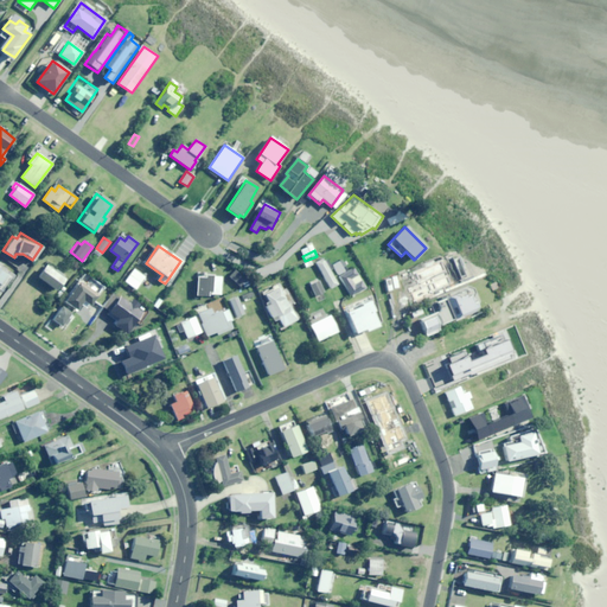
[(330,288),(338,285),(324,260),(315,263),(330,288)]
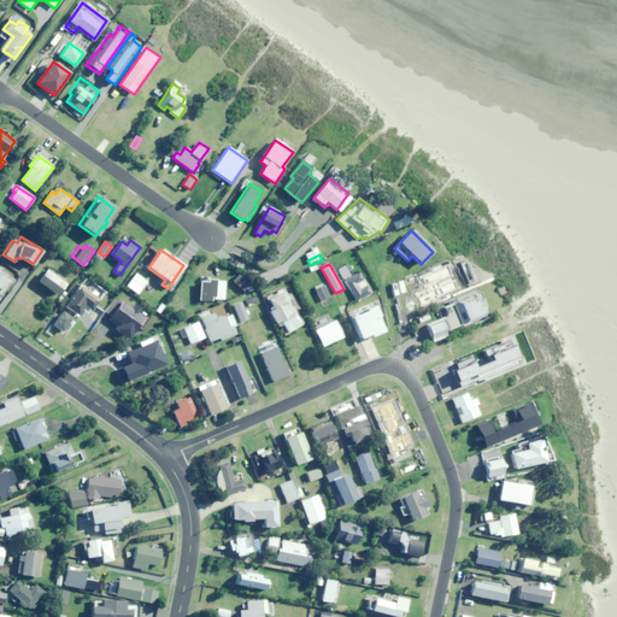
[(344,280),(350,275),(345,265),(338,269),(344,280)]
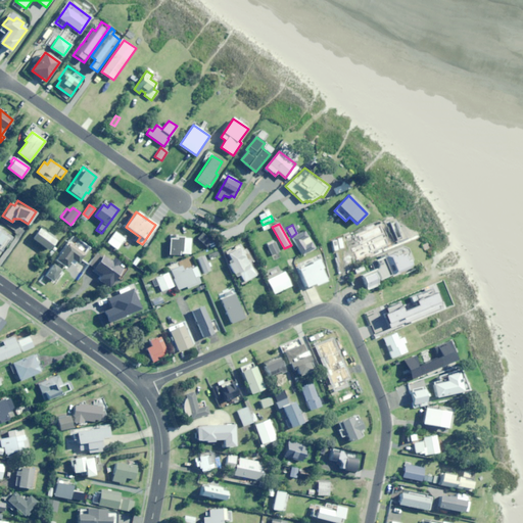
[(47,234),(49,231),(43,226),(33,238),(48,250),(56,241),(47,234)]
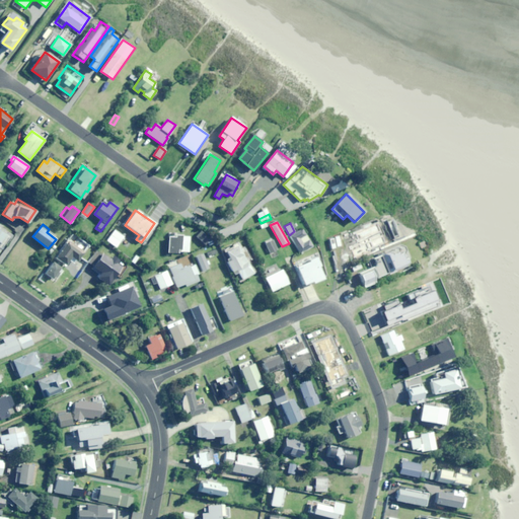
[(367,253),(382,246),(372,224),(357,230),(367,253)]
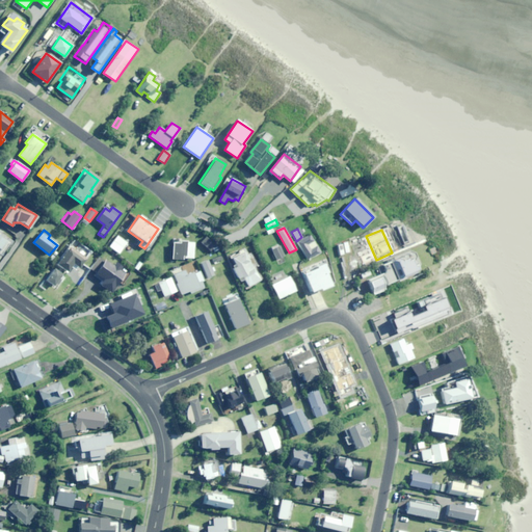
[(307,260),(320,253),(311,234),(297,241),(307,260)]
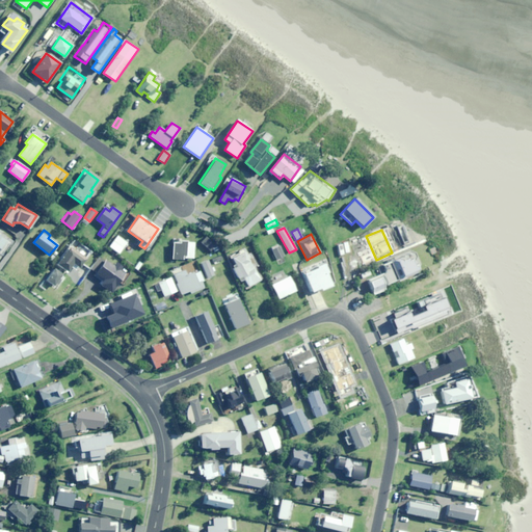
[(118,254),(127,242),(117,235),(109,246),(118,254)]
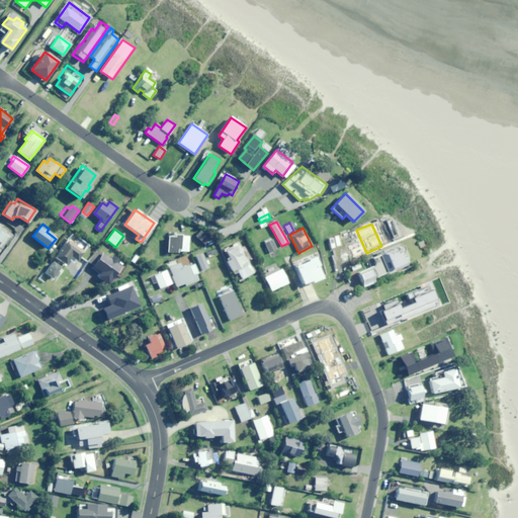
[(0,247),(1,248),(9,237),(0,230),(0,247)]
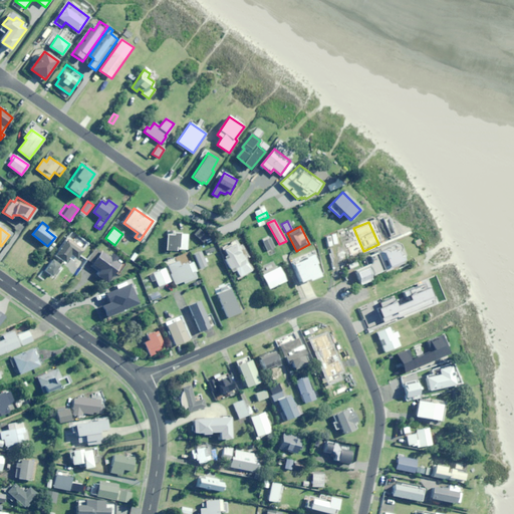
[(175,233),(173,231),(168,231),(167,250),(177,251),(177,249),(188,250),(188,234),(175,233)]
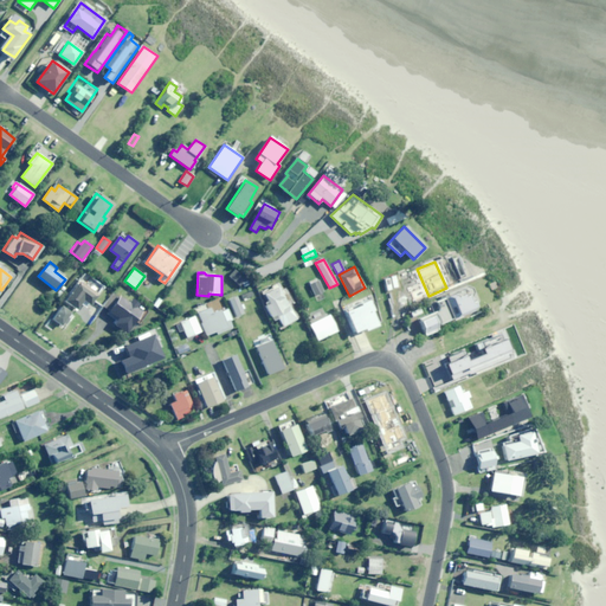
[(316,296),(324,291),(318,279),(310,284),(316,296)]
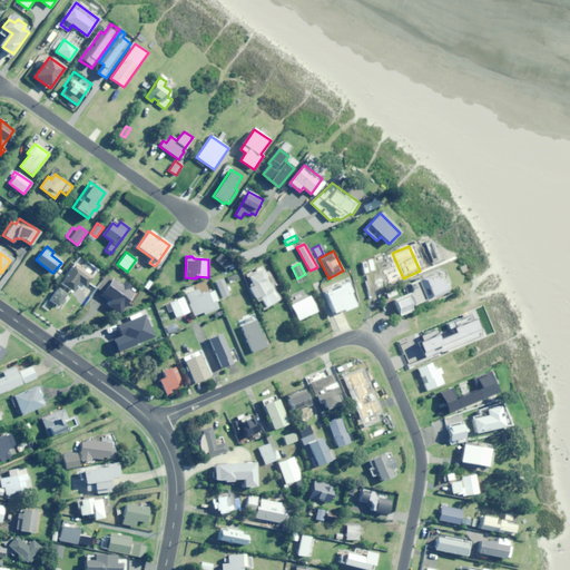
[(84,291),(92,277),(75,265),(61,283),(72,292),(77,286),(84,291)]
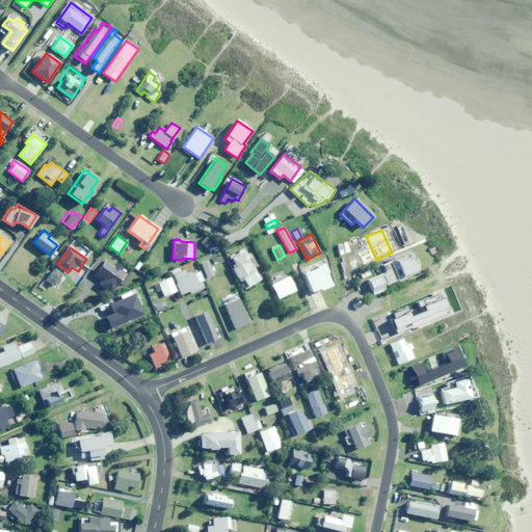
[(250,254),(248,256),(245,249),(230,258),(234,265),(231,267),(237,278),(241,276),(246,287),(262,278),(255,267),(257,265),(250,254)]
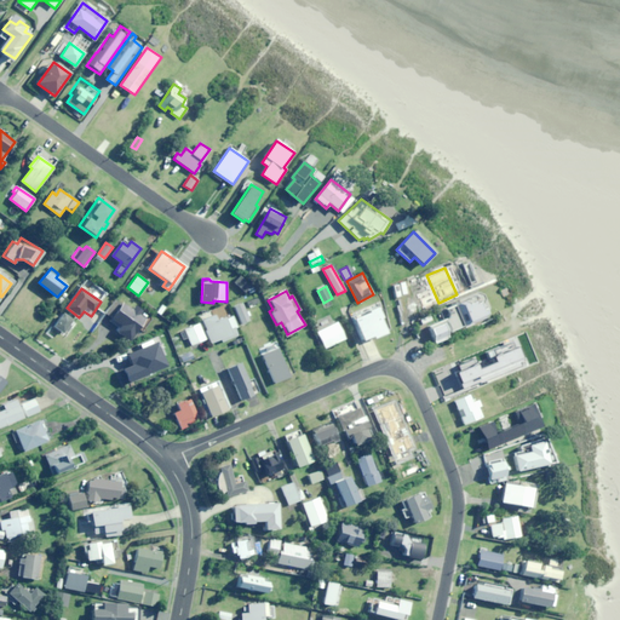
[(449,317),(442,320),(447,333),(486,317),(477,297),(446,309),(449,317)]
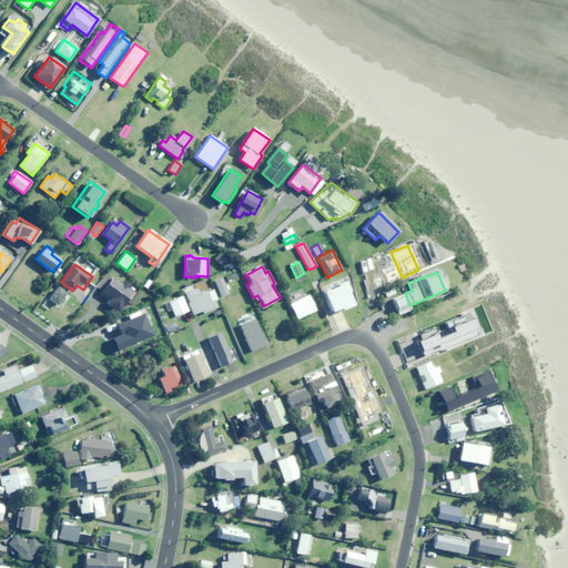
[(122,280),(120,283),(108,274),(98,288),(111,298),(108,303),(119,312),(133,292),(128,288),(130,285),(122,280)]
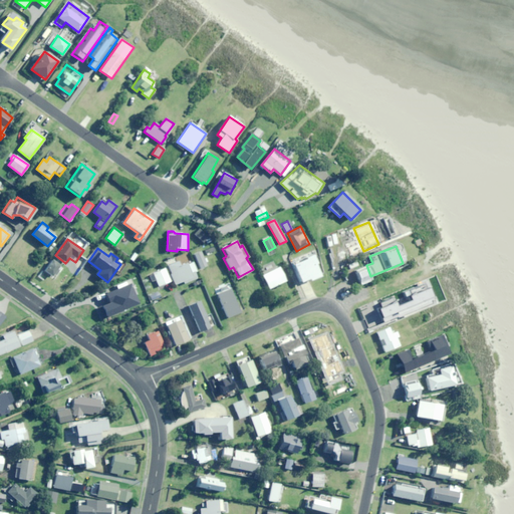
[(200,268),(207,265),(202,252),(195,255),(200,268)]
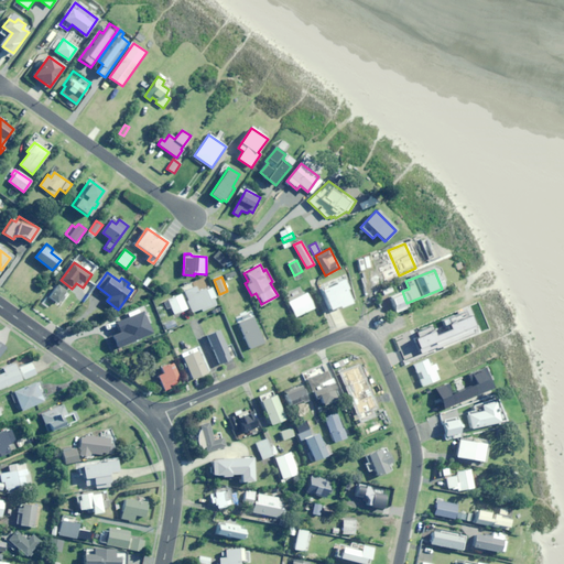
[(346,288),(348,288),(344,279),(334,282),(335,284),(321,290),(328,310),(338,306),(339,308),(353,303),(346,288)]
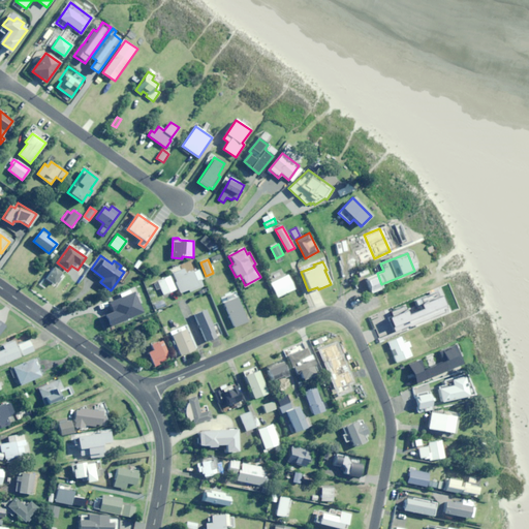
[(55,284),(62,274),(54,268),(47,279),(55,284)]
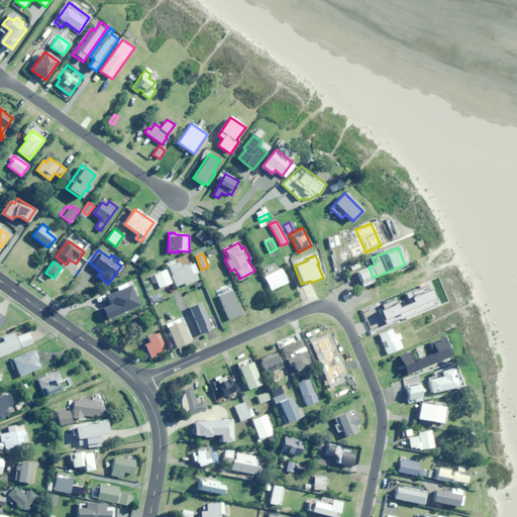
[(181,267),(179,263),(174,262),(168,264),(170,269),(169,269),(176,287),(184,283),(185,286),(200,279),(193,263),(188,266),(181,267)]
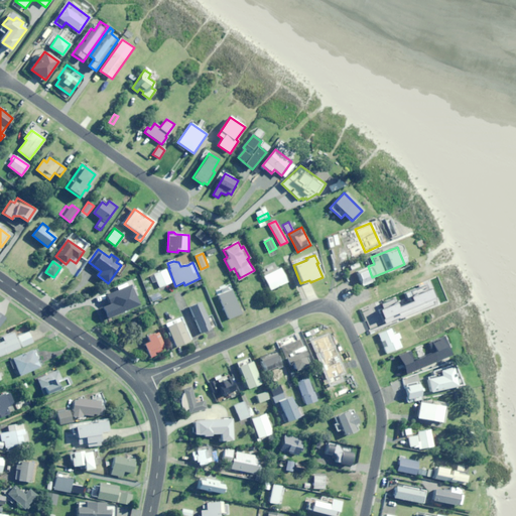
[(374,281),(372,277),(368,266),(356,271),(362,286),(374,281)]
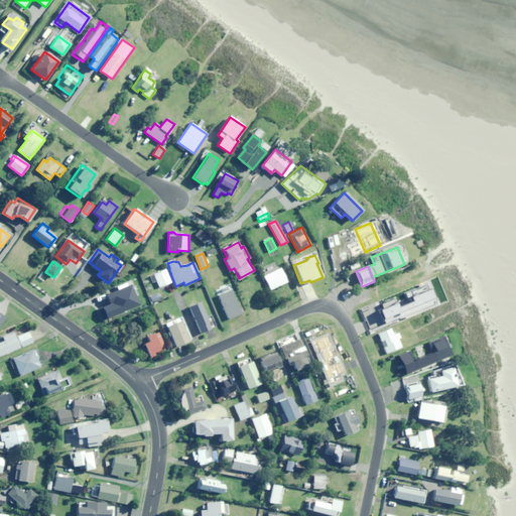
[(270,290),(288,282),(281,268),(263,276),(270,290)]
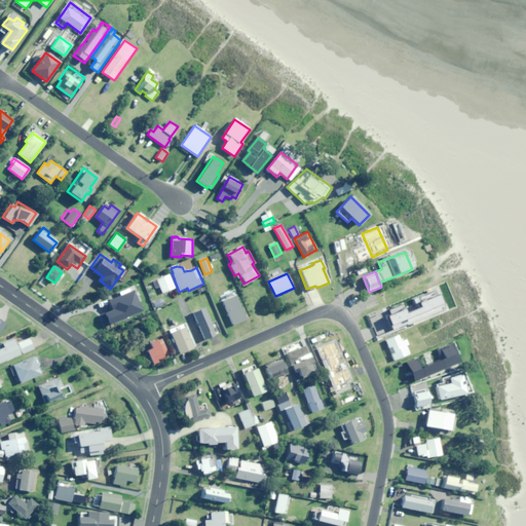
[(162,293),(174,288),(168,275),(156,280),(162,293)]
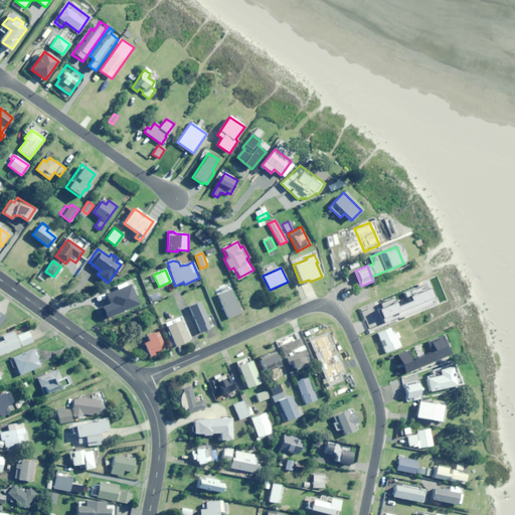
[(403,293),(405,297),(395,301),(394,299),(382,304),(383,308),(378,310),(384,324),(436,303),(428,287),(426,288),(424,284),(403,293)]
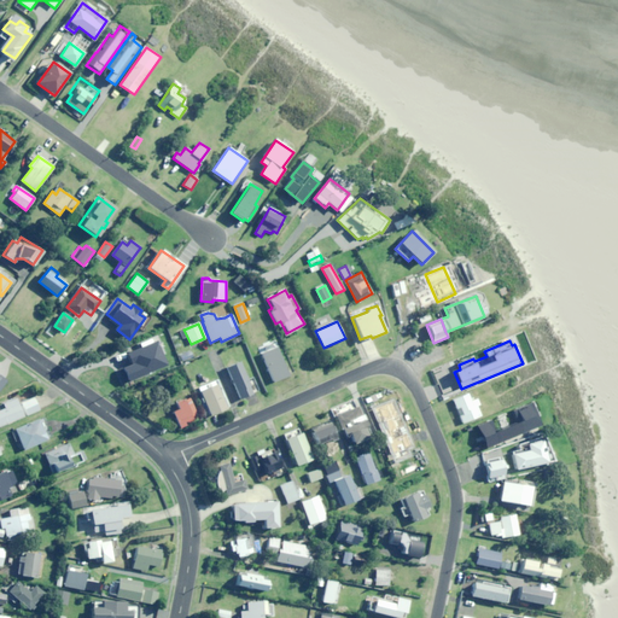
[(162,357),(167,356),(165,344),(145,348),(147,360),(133,361),(134,374),(163,371),(162,357)]
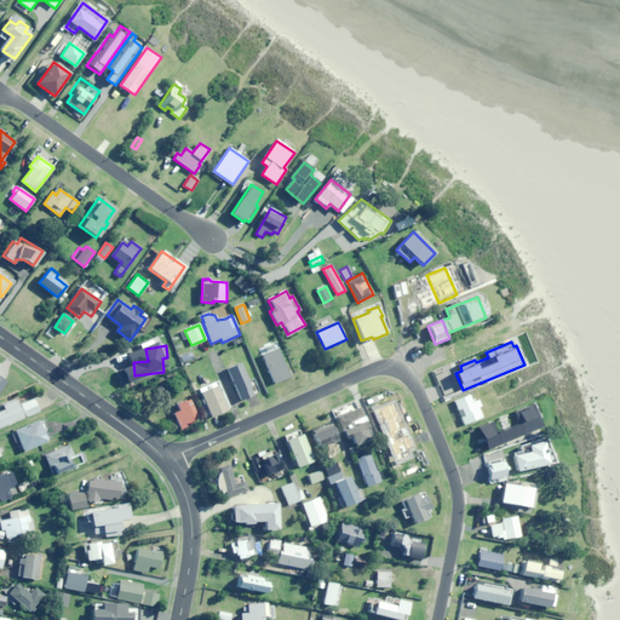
[(279,348),(268,352),(265,346),(260,349),(274,383),(290,377),(279,348)]
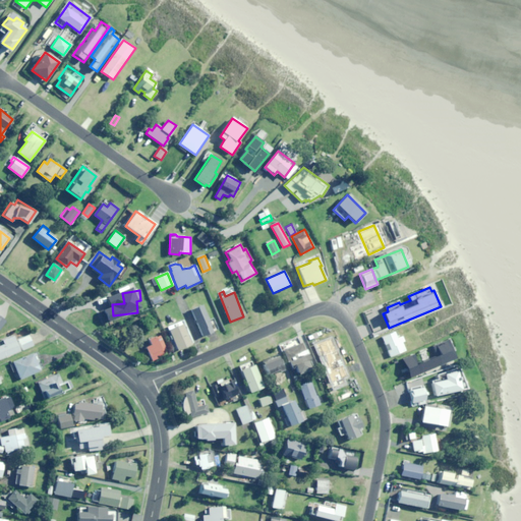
[(214,320),(210,322),(203,305),(191,310),(203,336),(218,330),(214,320)]
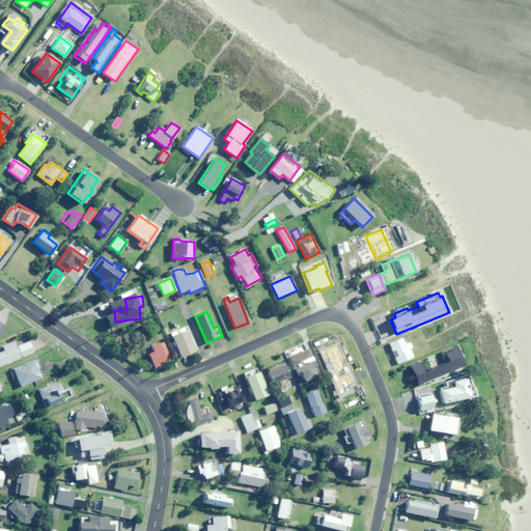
[(178,357),(196,350),(188,329),(170,336),(178,357)]
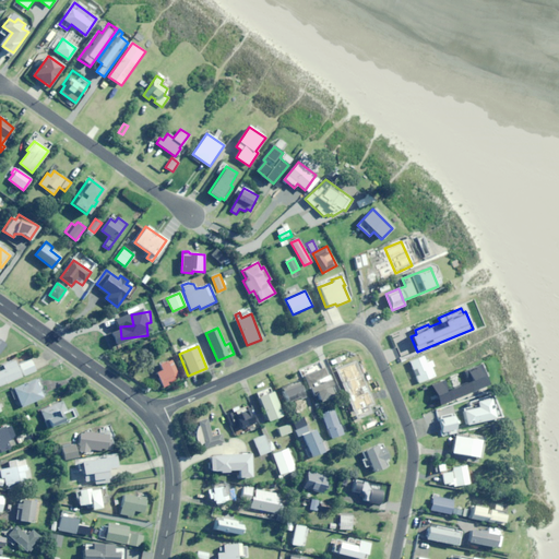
[(430,359),(426,361),(424,356),(409,361),(418,383),(436,377),(431,366),(432,365),(430,359)]
